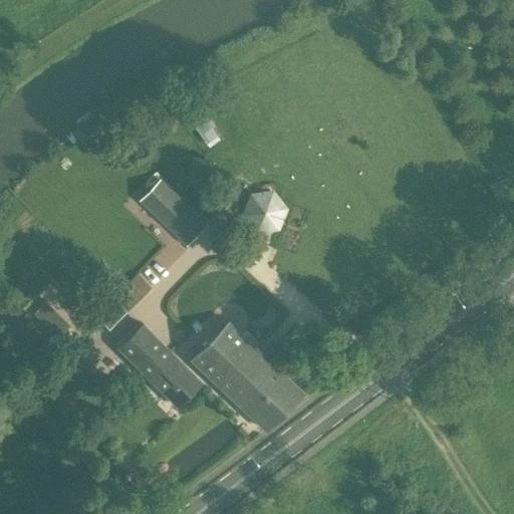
[(250,193),(242,214),(257,232),(279,230),(288,208),(273,190),(250,193)]
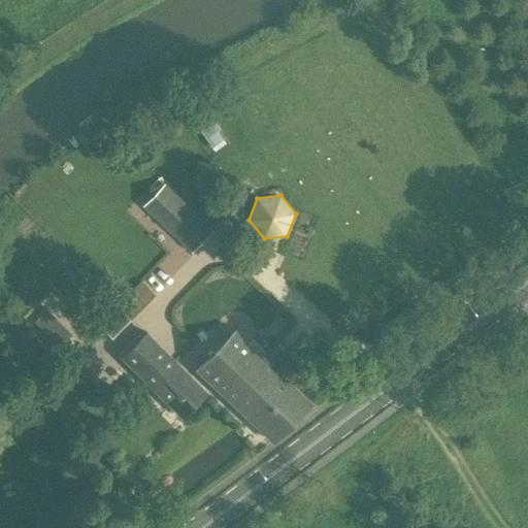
[(140,281),(118,304),(132,318),(155,294),(140,281)]
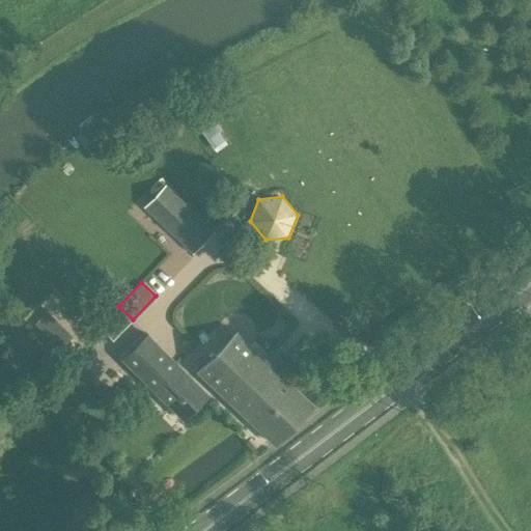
[(112,339),(133,319),(118,306),(116,307),(115,306),(98,325),(112,339)]
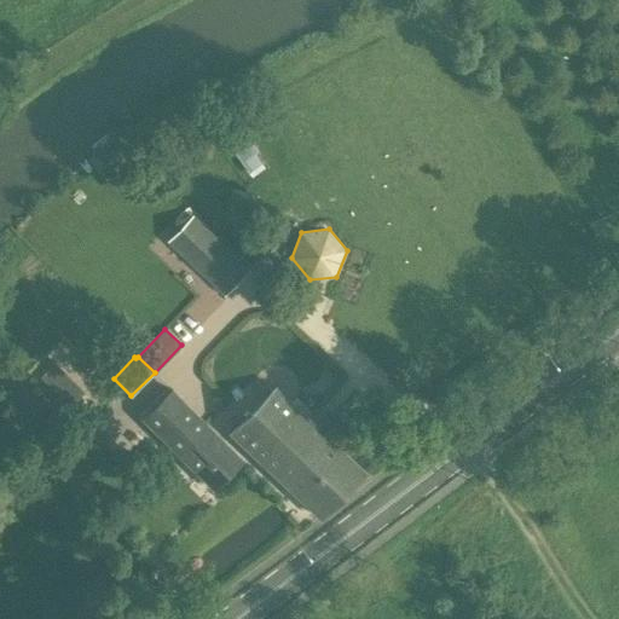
[(235,434),(279,476),(322,432),(277,389),(235,434)]
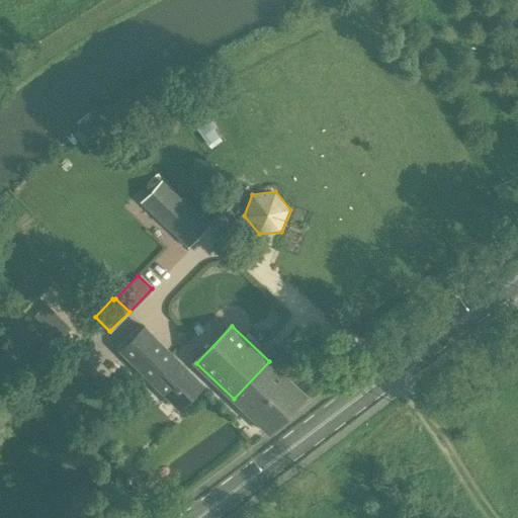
[(202,386),(145,329),(121,352),(178,410),(202,386)]
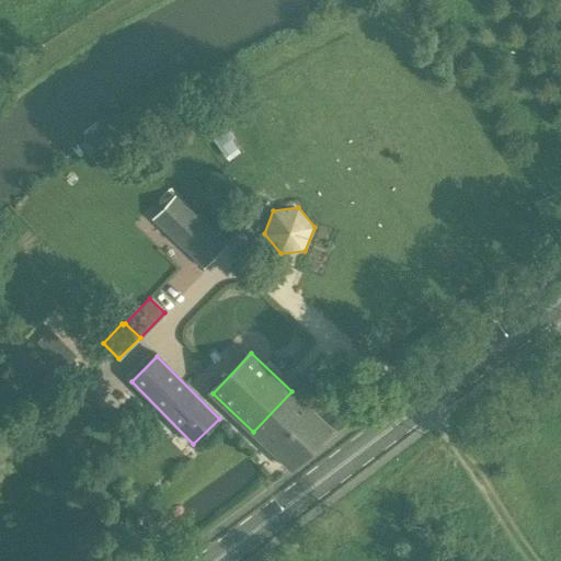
[(292,391),(253,432),(292,469),(331,428),(292,391)]
